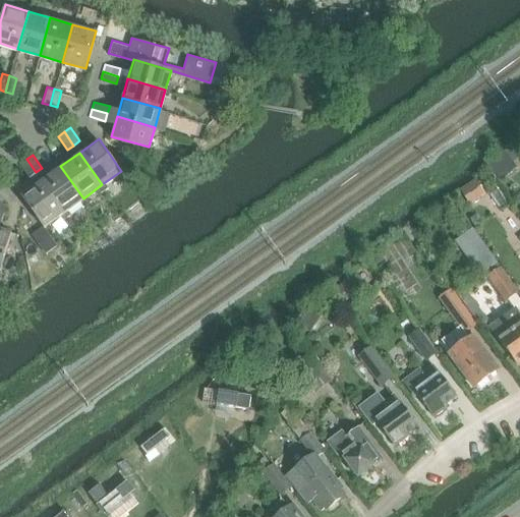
[(36,172),(26,159),(19,163),(30,176),(36,172)]
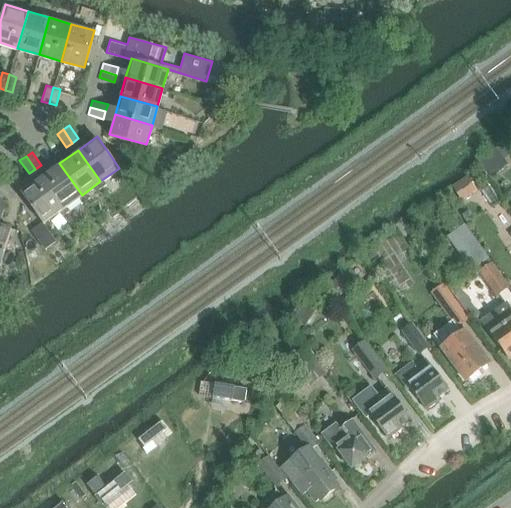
[(59,163),(41,177),(63,208),(82,195),(59,163)]
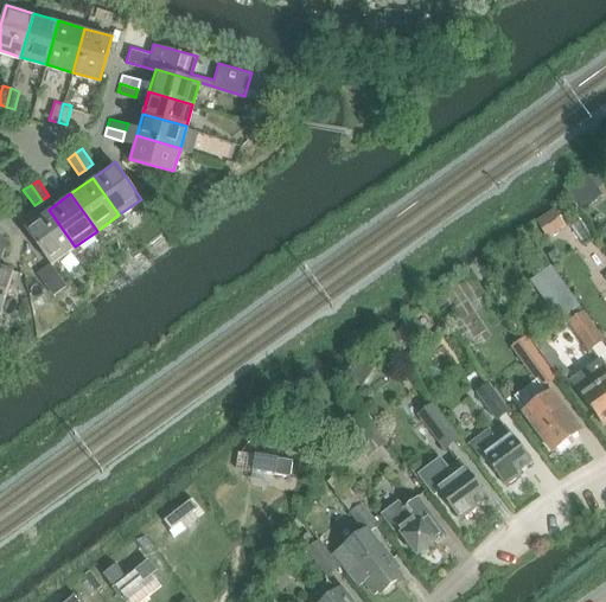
[(554,206),(536,218),(546,234),(563,222),(554,206)]
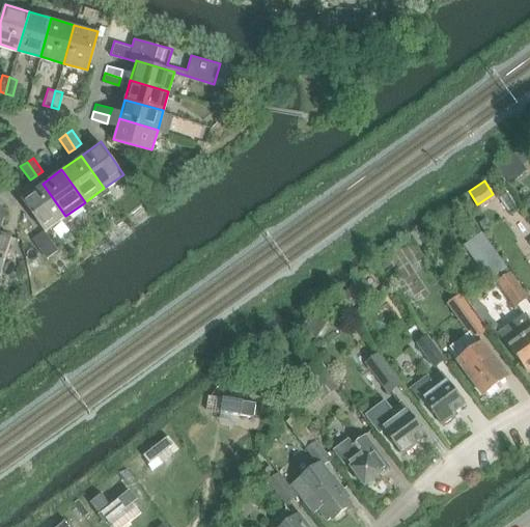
[(65,216),(43,184),(22,198),(45,230),(65,216)]
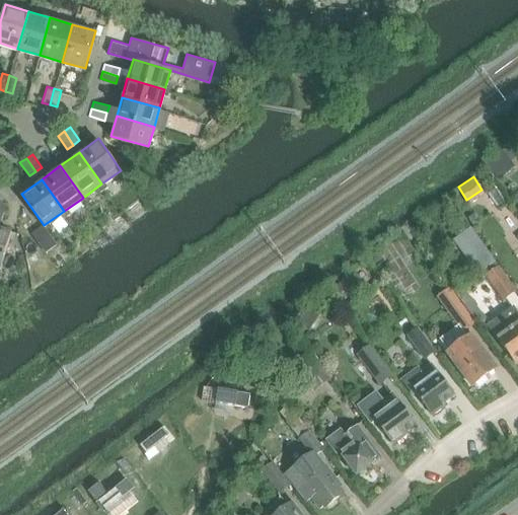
[(460,220),(450,227),(457,236),(454,238),(477,271),(483,268),(487,273),(486,273),(503,298),(515,289),(499,265),(498,266),(494,260),(470,226),(466,229),(460,220)]
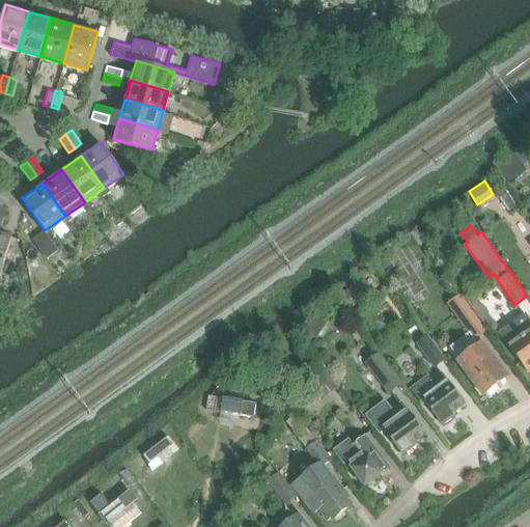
[(56,247),(45,230),(36,236),(47,253),(56,247)]
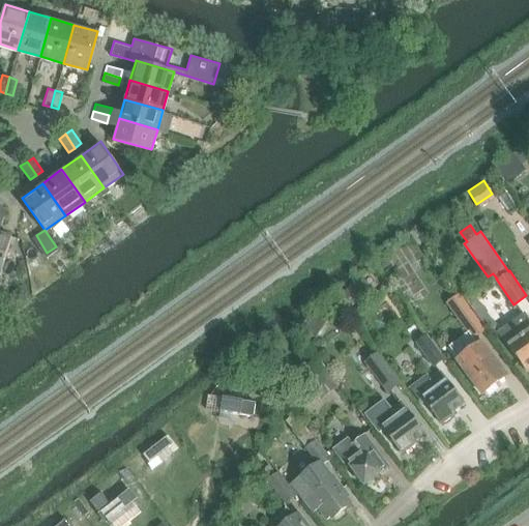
[(0,273),(11,235),(0,231),(0,273)]
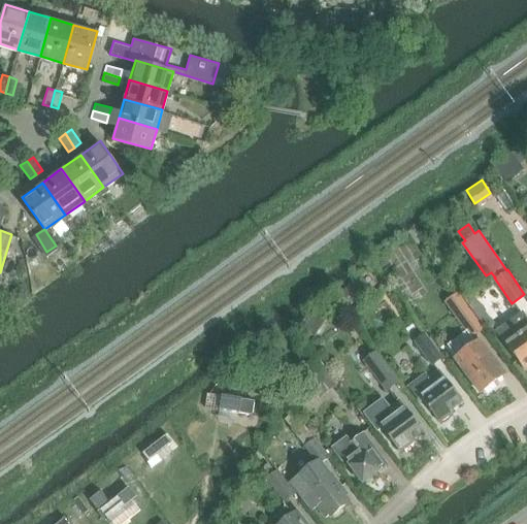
[(313,303),(300,324),(311,331),(325,309),(313,303)]
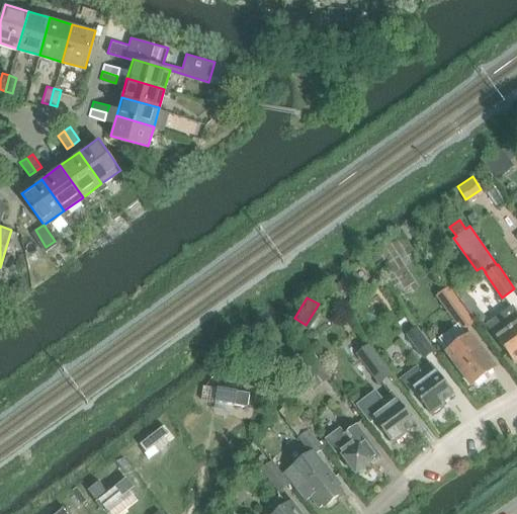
[(458,301),(446,309),(462,330),(474,321),(458,301)]
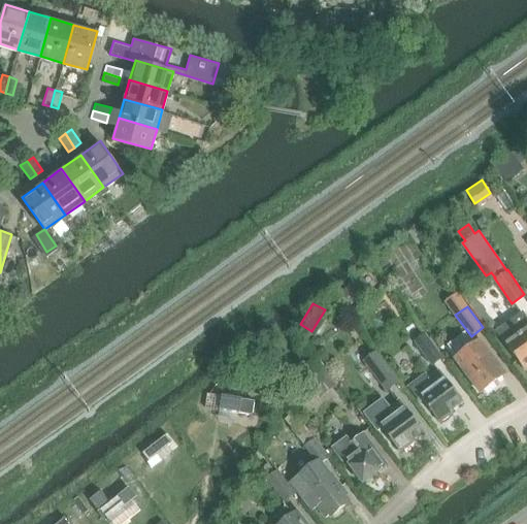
[(496,329),(523,366),(526,362),(526,318),(522,310),(496,329)]
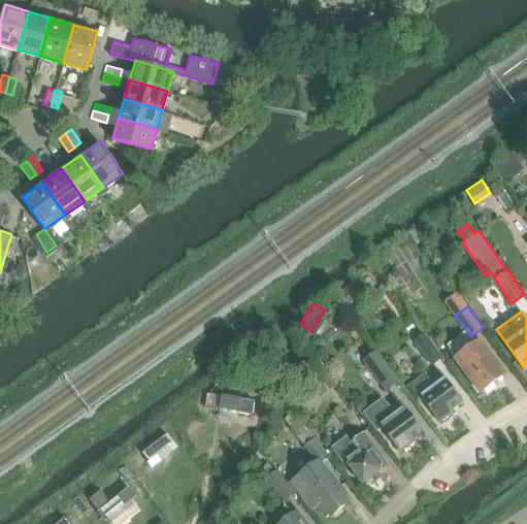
[(354,320),(348,325),(356,336),(362,332),(354,320)]
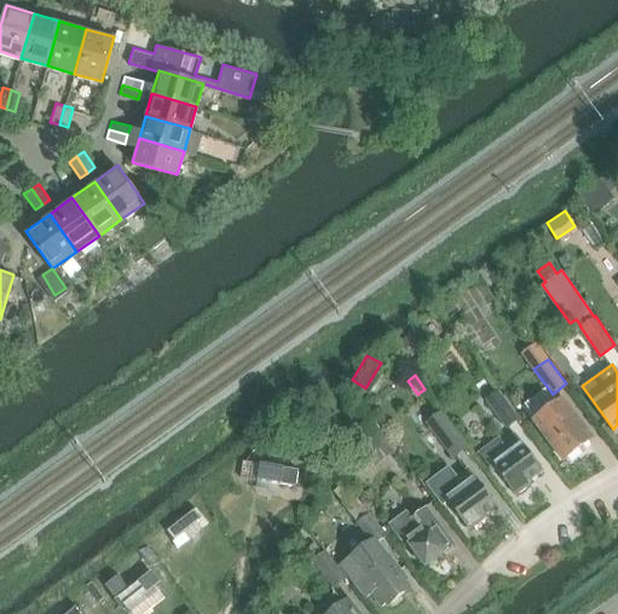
[(497,389),(486,398),(498,415),(506,424),(518,416),(497,389)]
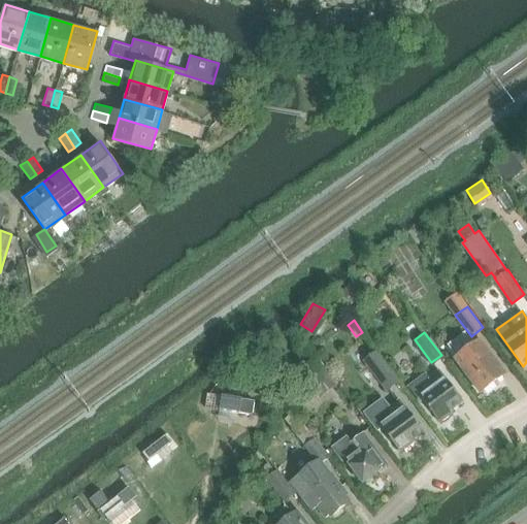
[(485,347),(484,348),(478,339),(456,355),(463,363),(461,364),(480,390),(504,372),(485,347)]
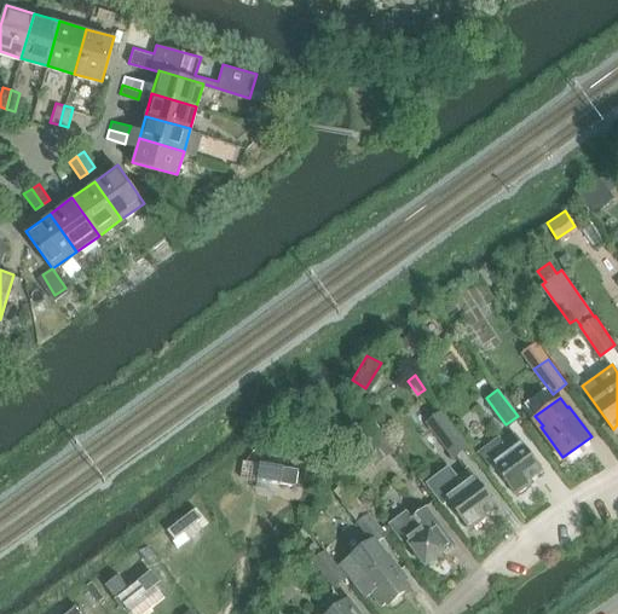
[(440,409),(426,420),(452,455),(467,444),(440,409)]
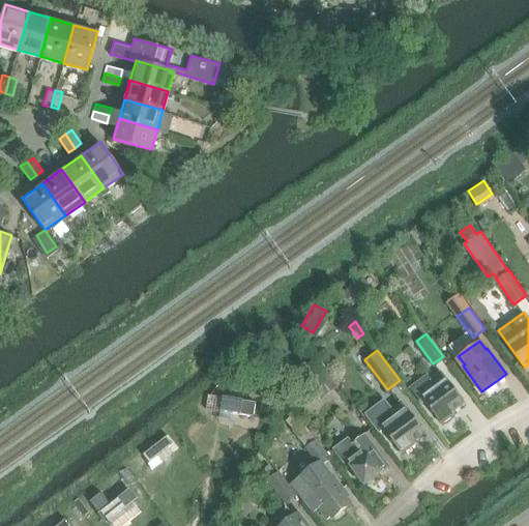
[(424,375),(409,386),(418,400),(422,397),(439,420),(465,401),(440,369),(438,371),(433,363),(427,355),(416,362),(424,375)]
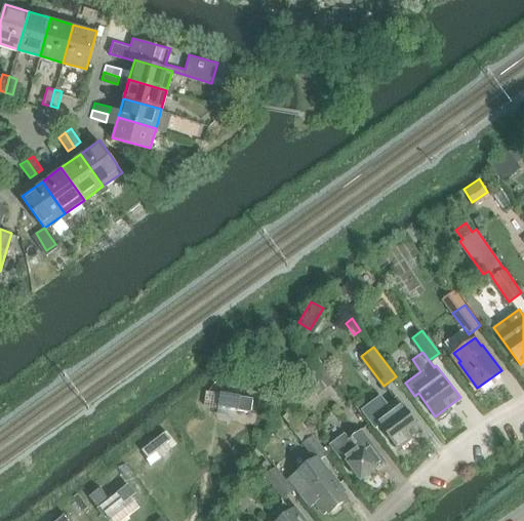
[(316,354),(299,367),(321,393),(336,379),(316,354)]
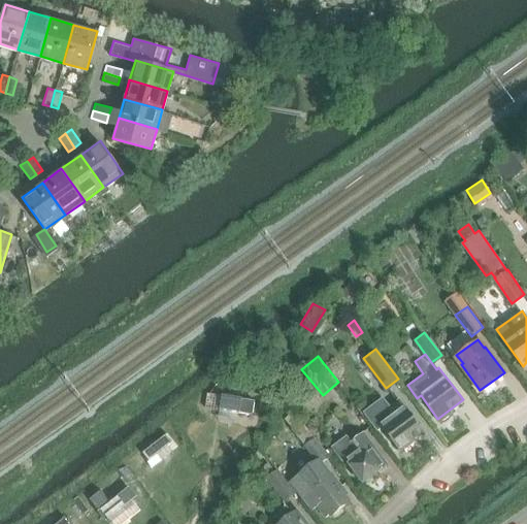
[(376,428),(381,425),(397,448),(423,428),(398,396),(388,404),(385,400),(366,415),(376,428)]
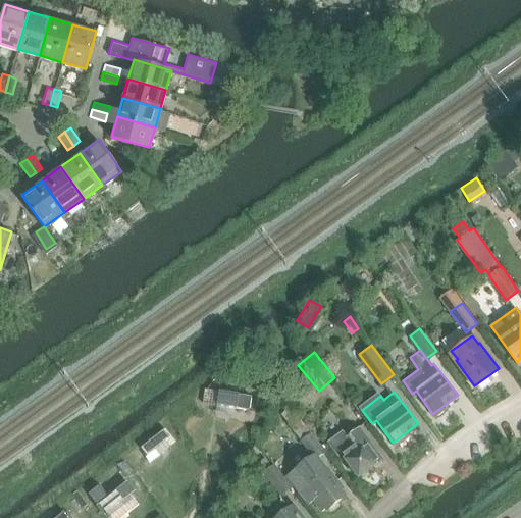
[(341,452),(358,475),(381,458),(358,426),(346,434),(342,429),(327,441),(337,454),(341,452)]
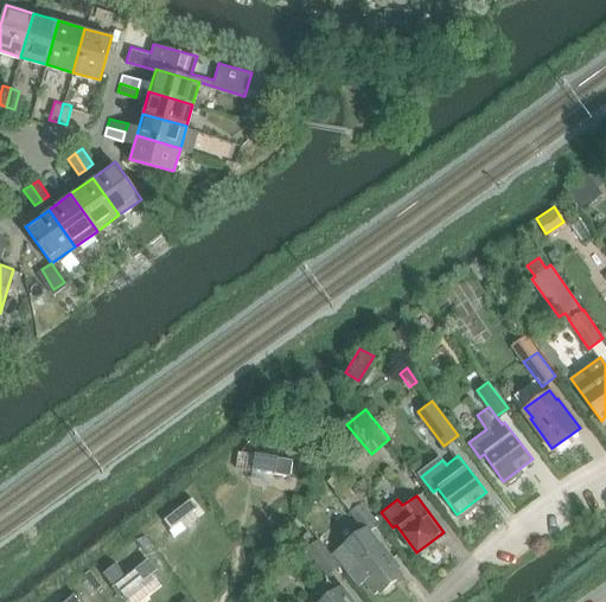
[(361,500),(349,510),(367,532),(377,523),(361,500)]
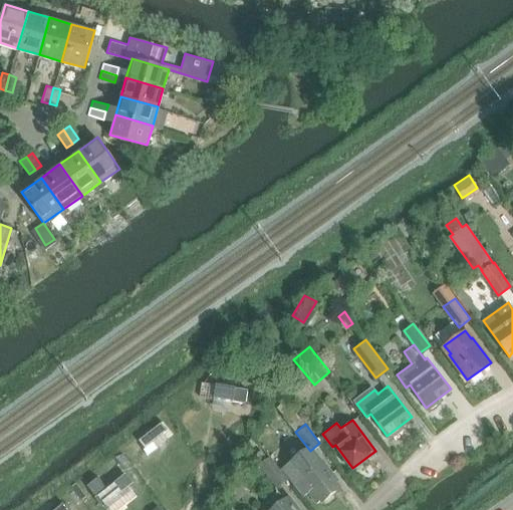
[(317,464),(312,456),(305,448),(282,467),(303,494),(308,490),(316,501),(319,499),(321,501),(339,487),(334,481),(337,480),(321,460),(317,464)]
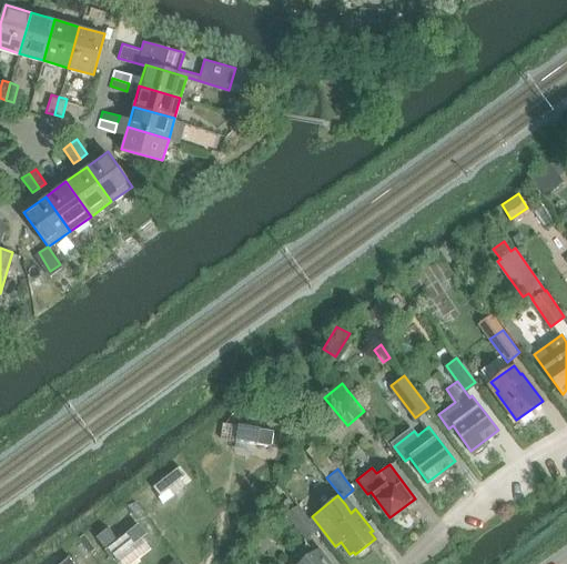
[(296,503),(285,512),(304,536),(315,527),(296,503)]
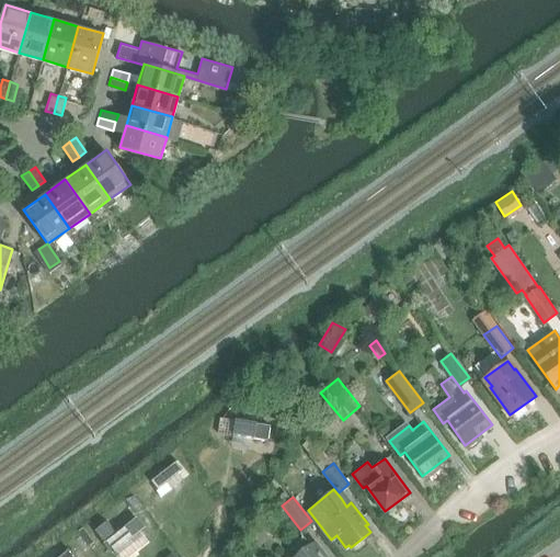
[(327,556),(313,541),(309,544),(303,535),(289,546),(295,555),(292,556),(327,556)]
